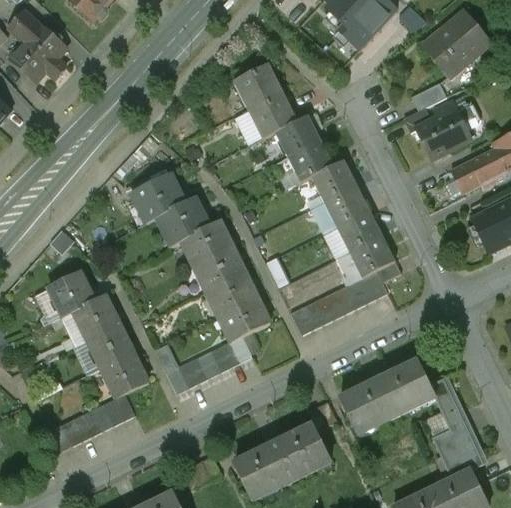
[(73,0),(93,18),(95,16),(105,5),(109,0),(73,0)]
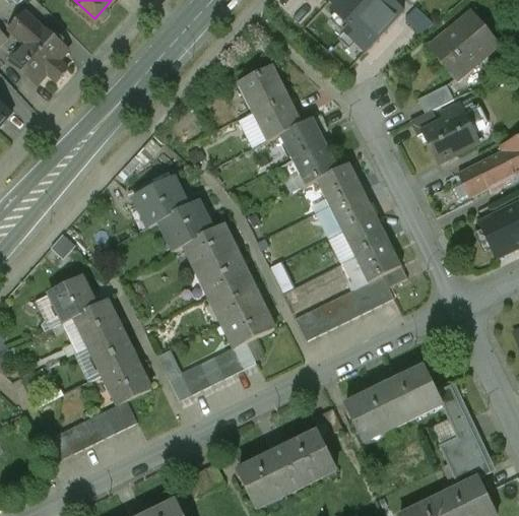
[(331,0),(335,4),(332,8),(350,25),(344,31),(367,52),(404,10),(393,0),(331,0)]
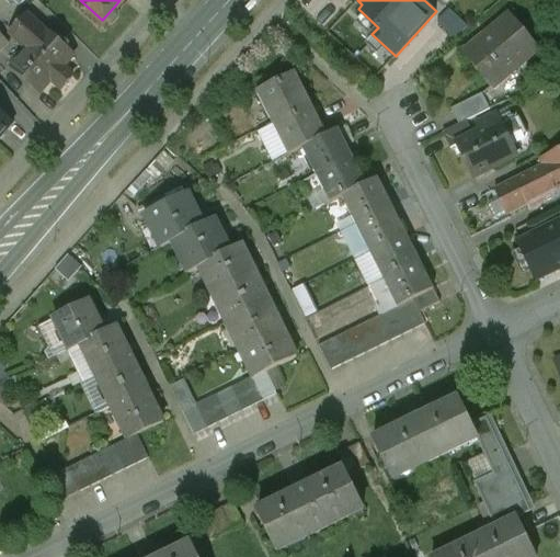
[(115,6),(104,18),(106,20),(113,20),(118,13),(117,8),(115,6)]
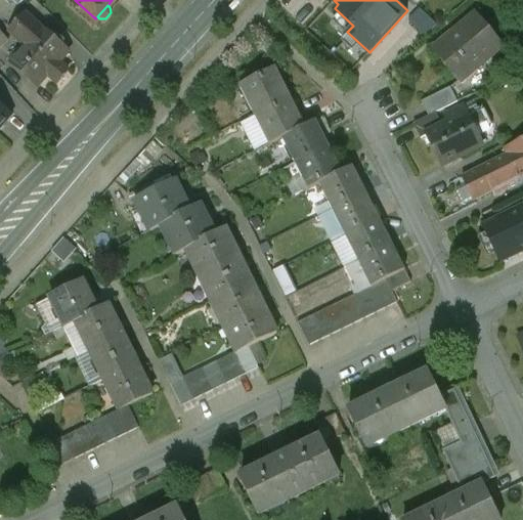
[(477,11),(434,47),(460,79),(504,43),(477,11)]
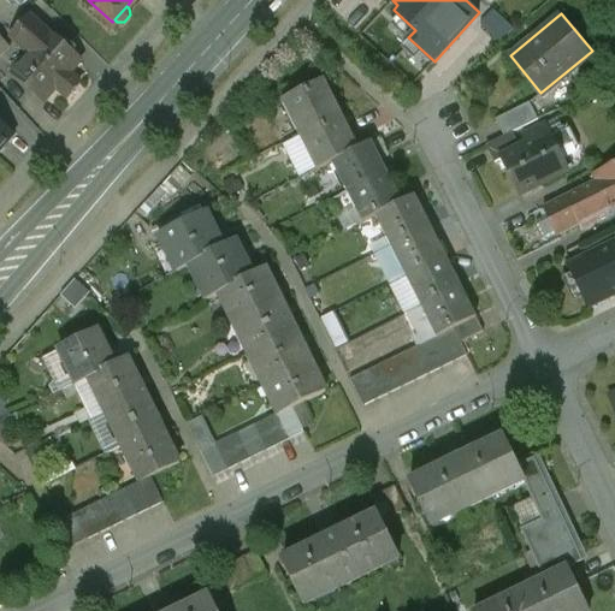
[(47,34),(34,22),(22,35),(35,48),(35,47),(47,34)]
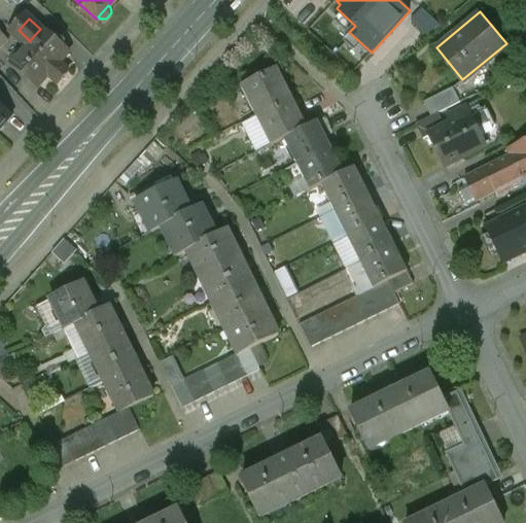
[(43,27),(40,29),(30,40),(30,41),(14,59),(40,81),(49,71),(61,60),(69,50),(43,27)]
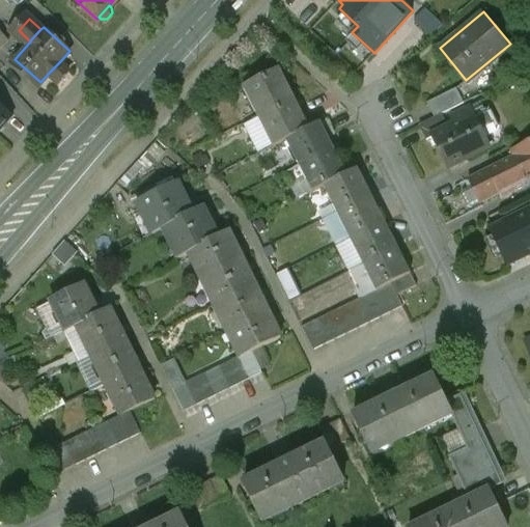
[(0,28),(0,45),(8,37),(0,28)]
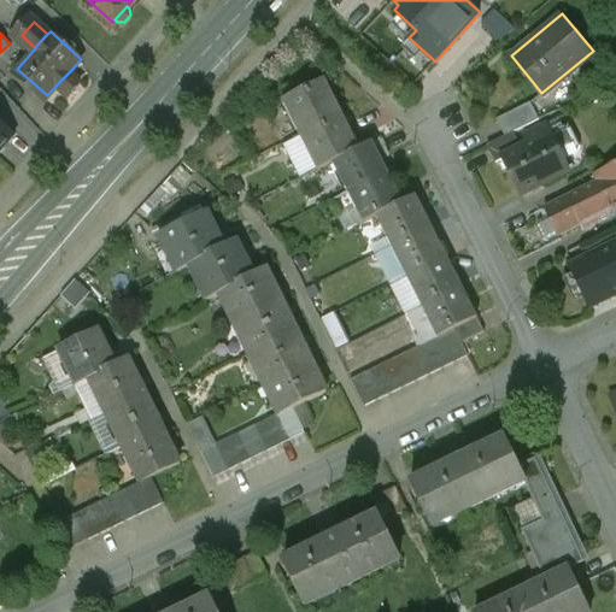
[(71,70),(58,83),(69,93),(81,78),(71,70)]
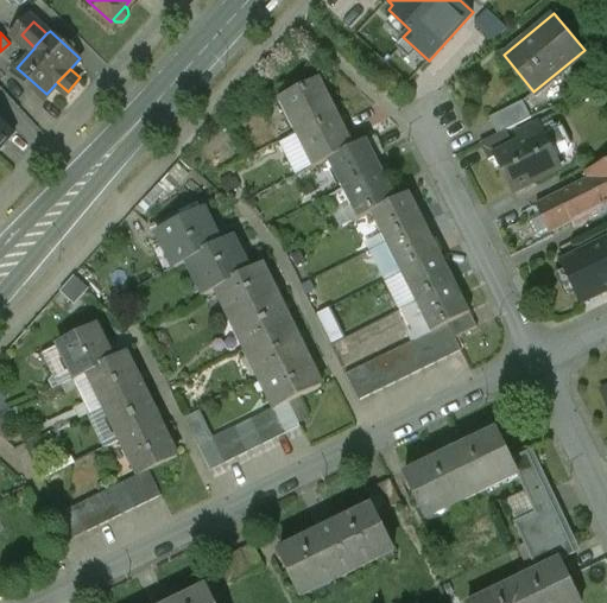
[(321,75),(278,95),(296,129),(337,109),(321,75)]
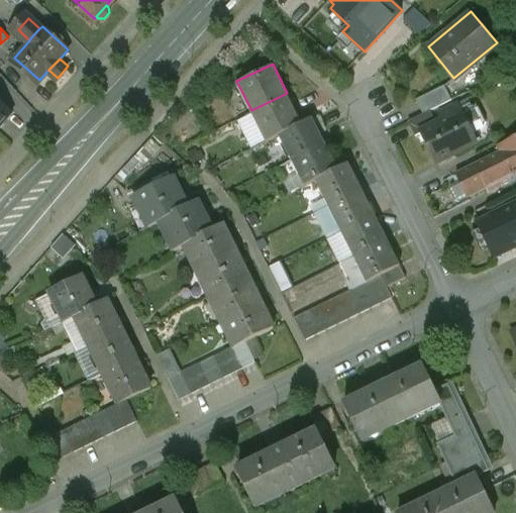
[(444,83),(416,97),(423,112),(429,109),(451,97),(444,83)]
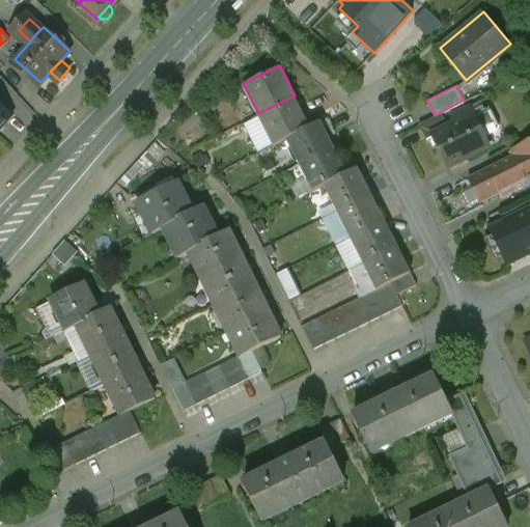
[(295,95),(258,113),(273,143),(286,136),(309,126),(295,95)]
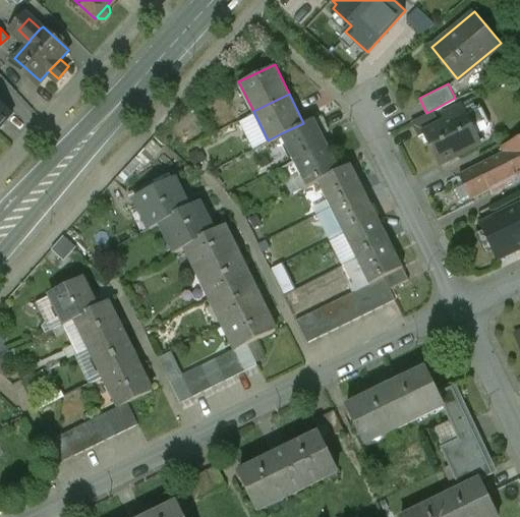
[(0,123),(10,113),(0,104),(0,123)]
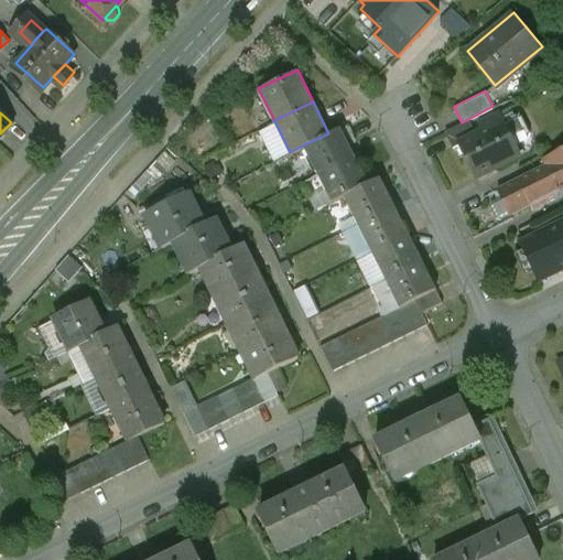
[(498,112),(484,119),(488,127),(502,120),(498,112)]
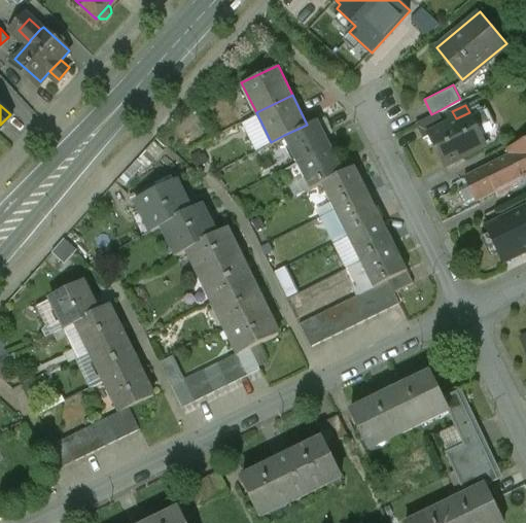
[(488,107),(483,106),(469,112),(481,134),(493,127),(495,123),(488,107)]
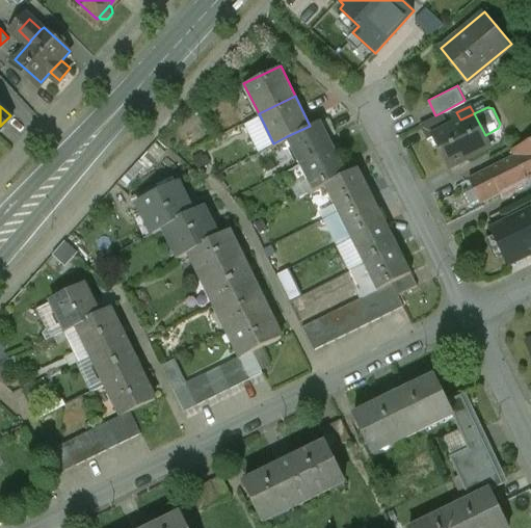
[(435,115),(420,123),(427,137),(434,133),(449,126),(442,112),(435,115)]
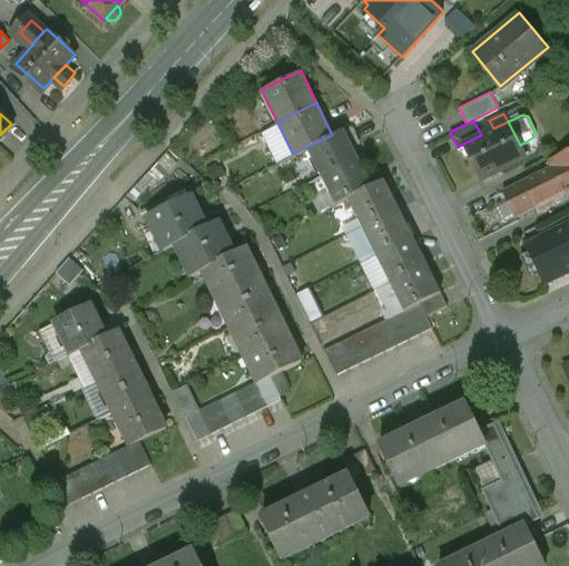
[(481,135),(466,143),(482,176),(525,155),(520,145),(508,122),(493,128),(481,135)]
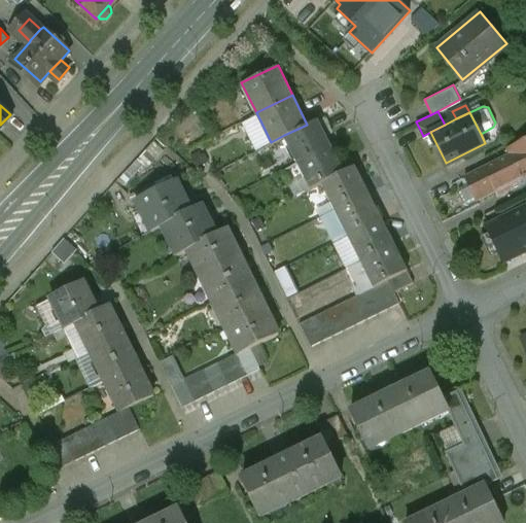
[(307,125),(284,135),(297,161),(330,144),(318,118),(307,125)]
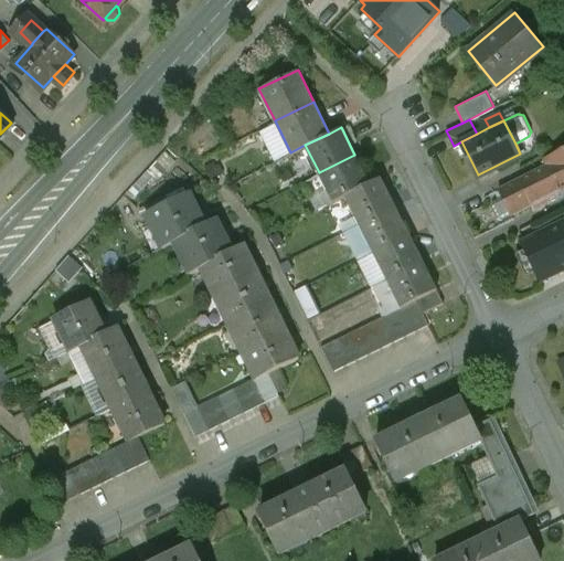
[(563,149),(545,159),(547,165),(557,160),(563,172),(563,149)]
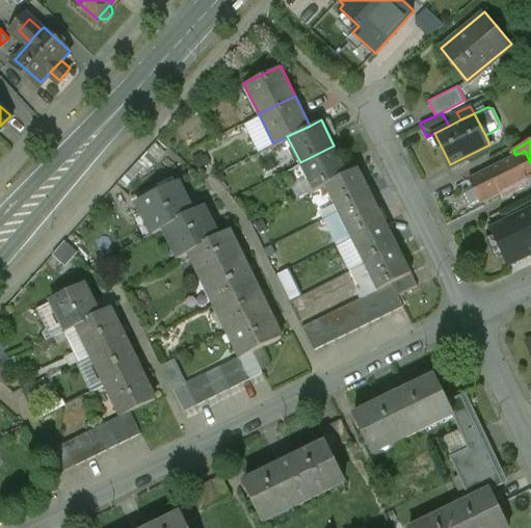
[(334,146),(300,162),(313,188),(324,183),(347,172),(334,146)]
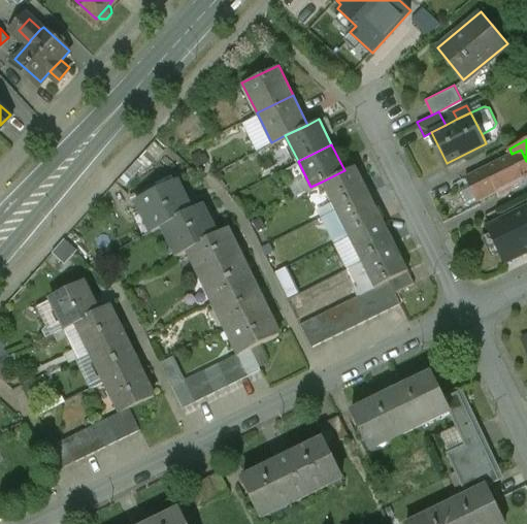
[(512,154),(484,168),(494,190),(507,184),(512,186),(518,183),(519,178),(526,174),(526,161),(521,150),(512,154)]
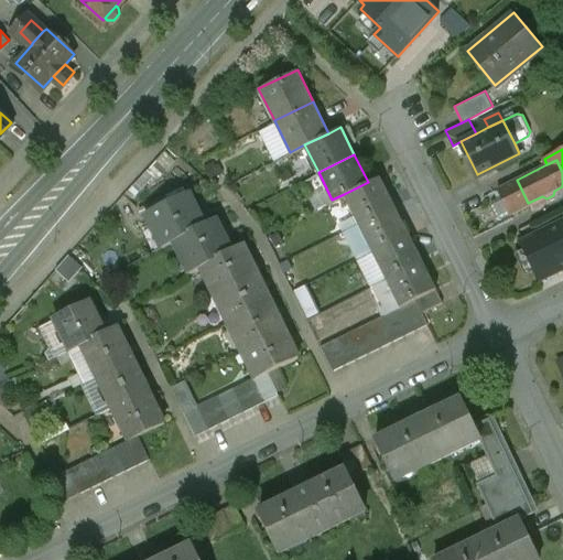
[(368,182),(344,194),(358,222),(393,204),(380,176),(368,182)]
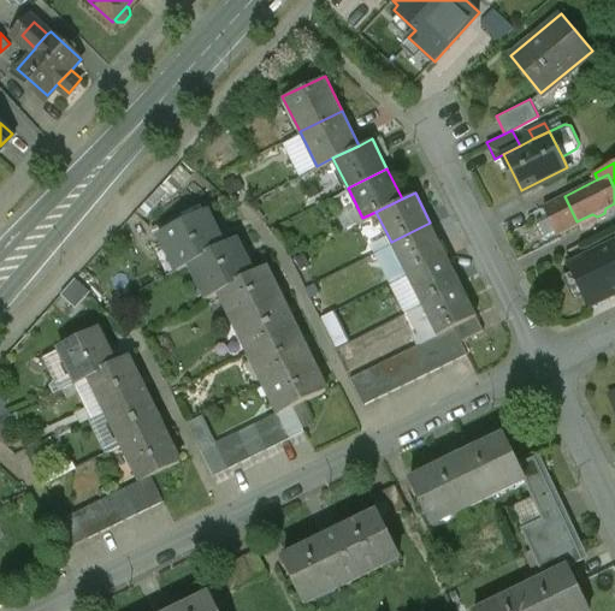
[(207,208),(159,232),(177,267),(190,261),(224,243),(207,208)]
